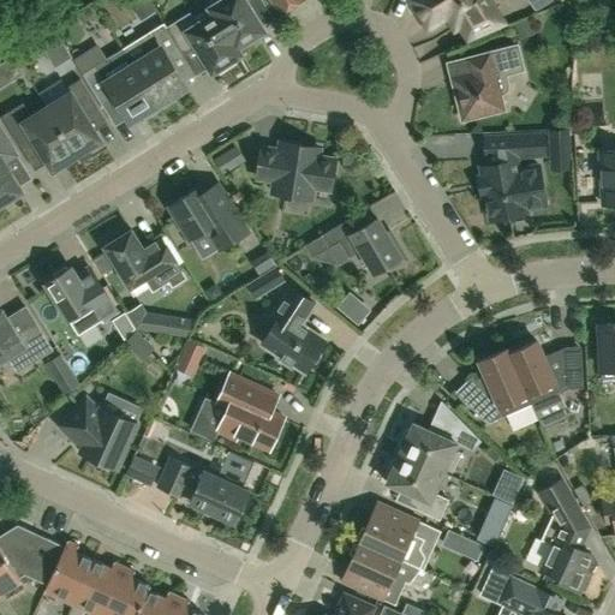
[(248,5),(254,0),(222,0),(210,7),(240,54),(237,48),(248,41),(250,45),(264,36),(262,33),(264,31),(248,5)]
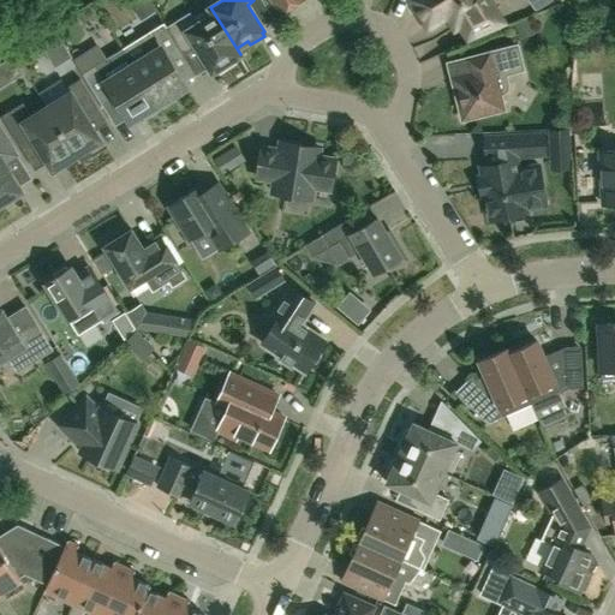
[(274,0),(281,12),(300,0),(274,0)]
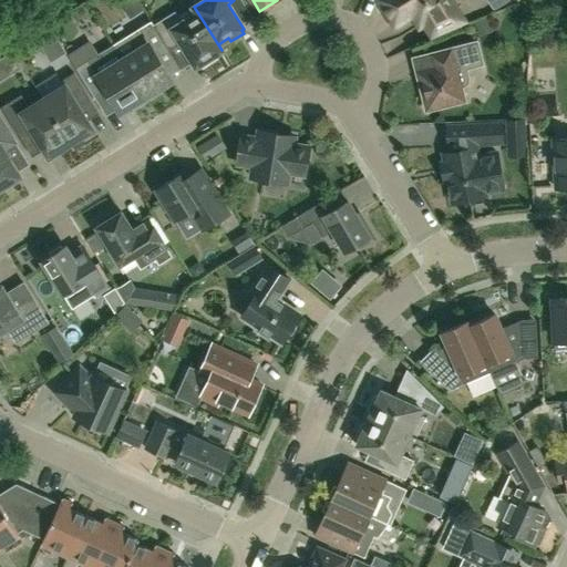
[(449,6),(445,0),(378,0),(394,26),(413,13),(419,14),(432,34),(463,21),(452,3),(449,6)]
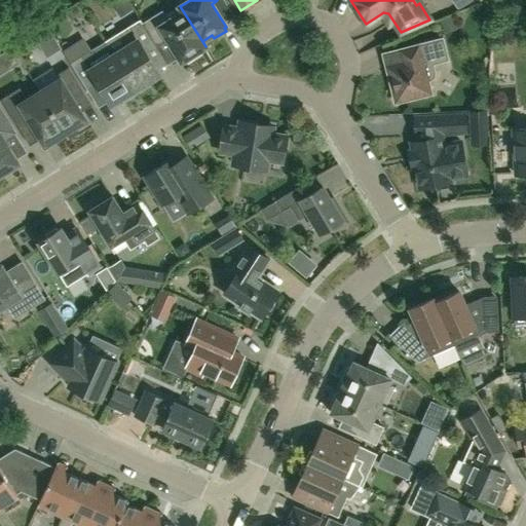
[(205,46),(180,6),(180,7),(166,15),(162,10),(142,23),(156,45),(167,39),(182,62),(184,60),(186,63),(197,55),(195,52),(205,46)]
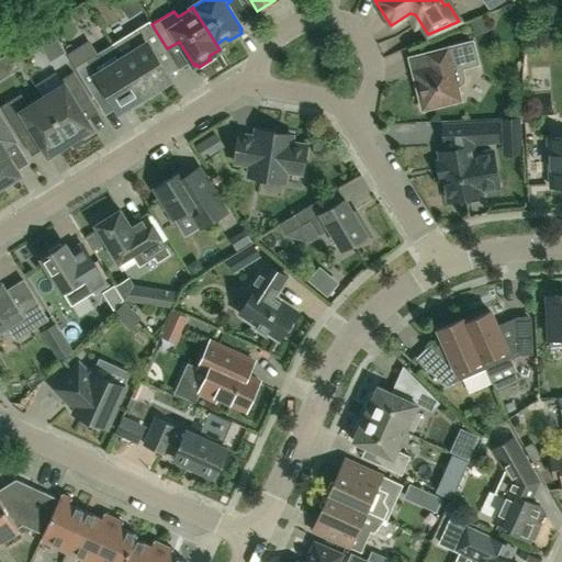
[(167,48),(152,24),(149,21),(112,44),(147,100),(160,91),(158,88),(170,80),(156,57),(167,49),(167,48)]
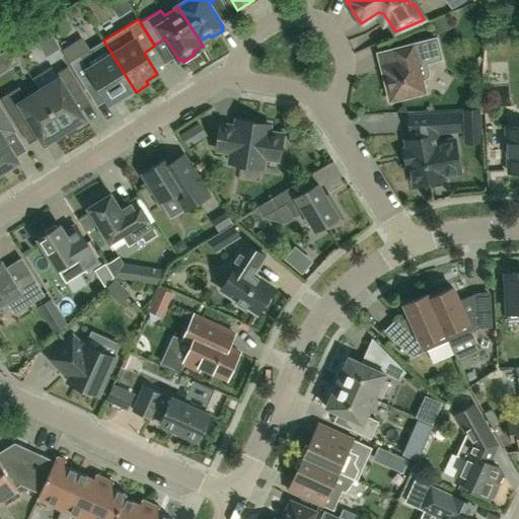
[(45,56),(59,47),(49,30),(34,40),(45,56)]
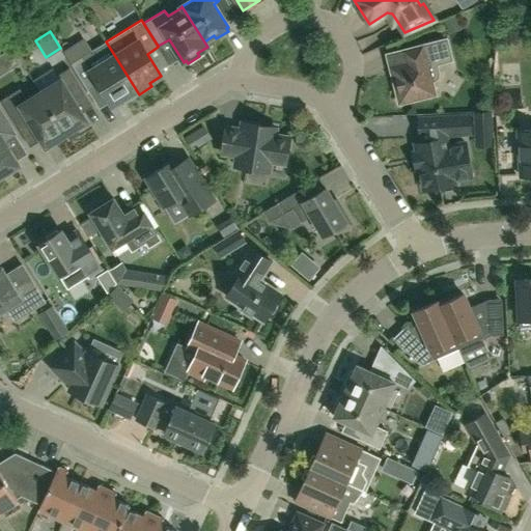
[(365,38),(370,50),(383,44),(378,32),(365,38)]
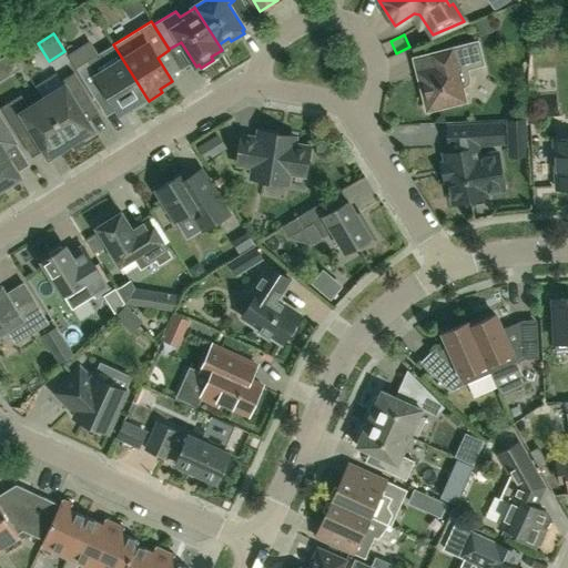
[(435,68),(417,72),(427,111),(465,101),(462,87),(465,85),(467,82),(468,79),(465,68),(483,64),(477,43),(432,54),(435,68)]
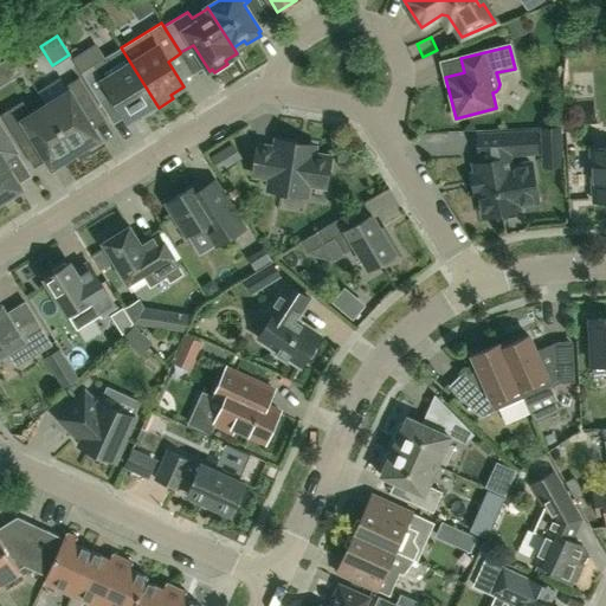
[(159,108),(121,47),(81,72),(101,103),(113,96),(128,121),(142,113),(144,116),(159,108)]
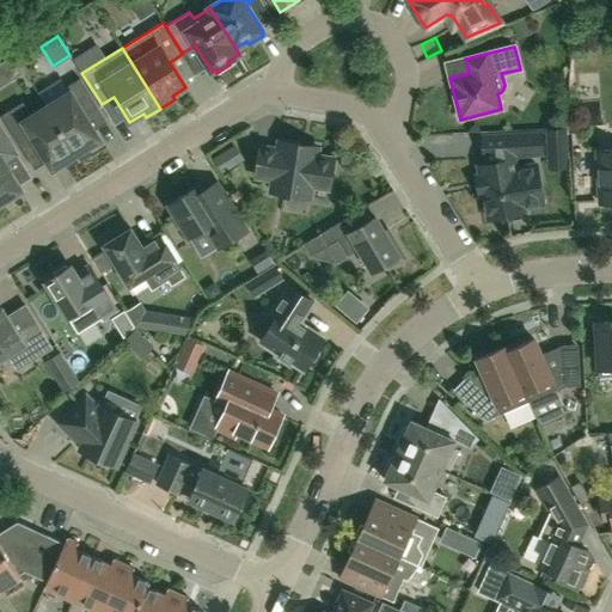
[(69,92),(46,106),(80,160),(92,153),(89,147),(101,140),(93,129),(85,115),(97,106),(79,79),(66,87),(69,92)]
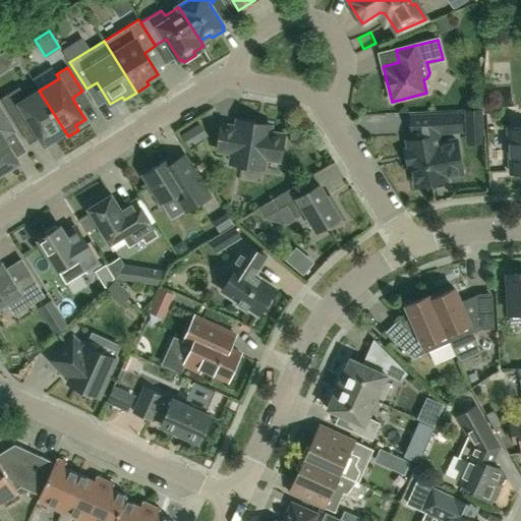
[(57,142),(68,136),(39,91),(26,99),(19,87),(1,99),(15,122),(26,115),(39,136),(44,145),(55,138),(57,142)]
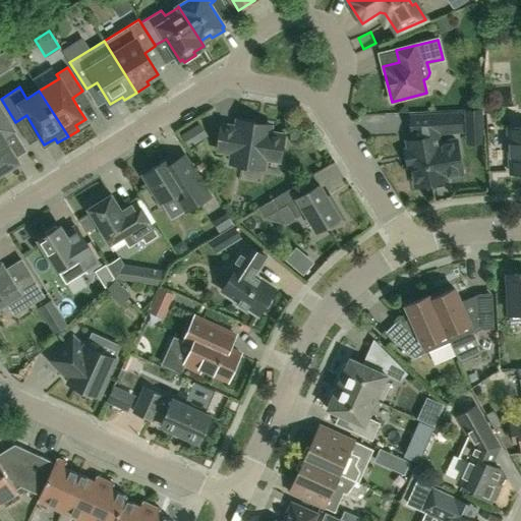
[(0,172),(1,172),(3,175),(16,167),(14,164),(16,162),(13,156),(2,139),(14,132),(0,108),(0,172)]
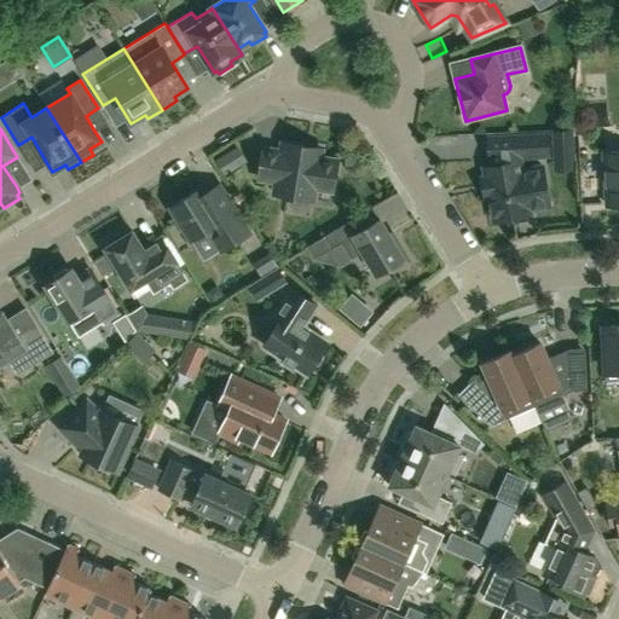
[(548,155),(548,136),(490,138),(491,166),(484,167),(485,178),(481,178),(484,197),(489,196),(493,221),(530,214),(530,209),(550,206),(543,167),(522,171),(520,157),(548,155)]
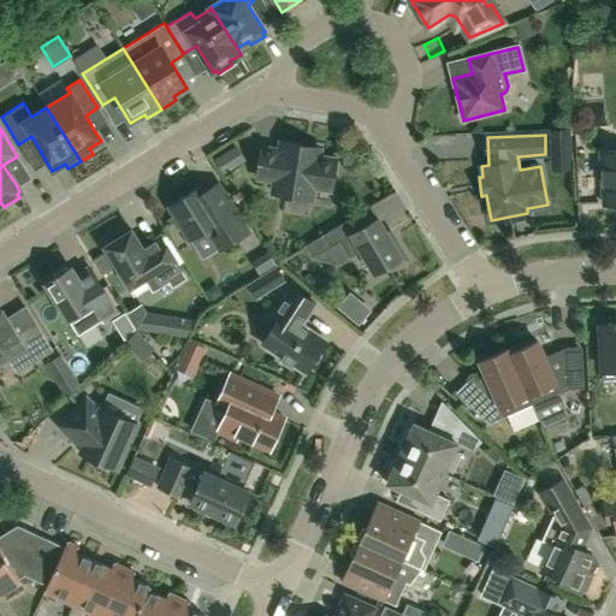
[(320,149),(280,142),(279,150),(262,148),(258,178),(274,181),(272,193),(312,199),(313,188),(330,190),(336,160),(319,157),(320,149)]
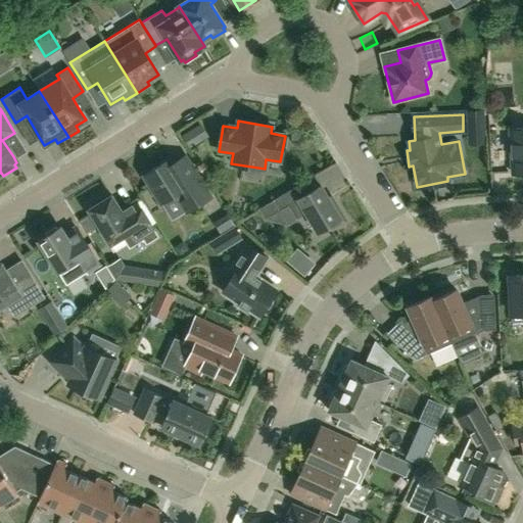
[(522,128),(510,129),(512,174),(522,173),(522,128)]
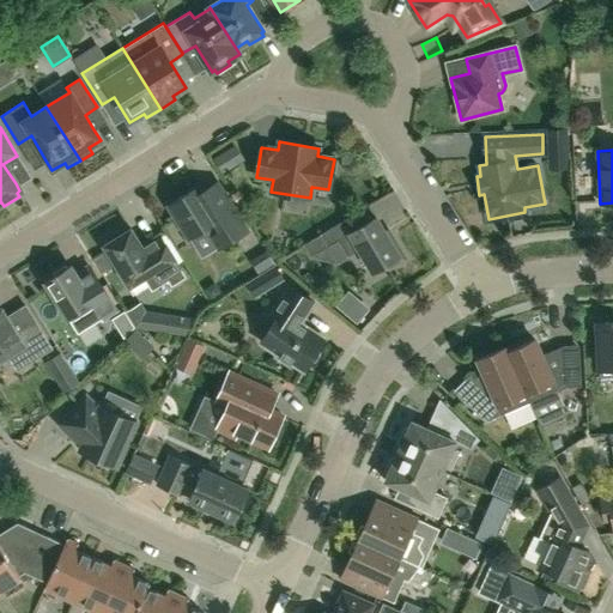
[(199,187),(168,206),(188,238),(205,228),(218,249),(248,231),(218,183),(202,193),(199,187)]
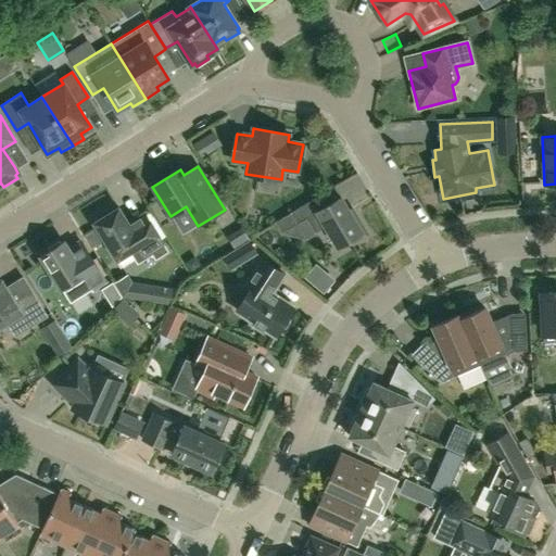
[(319,210),(313,199),(290,213),(297,224),(306,217),(315,232),(326,226),(339,247),(350,240),(352,244),(368,235),(356,216),(353,218),(340,198),(337,200),(319,210)]
